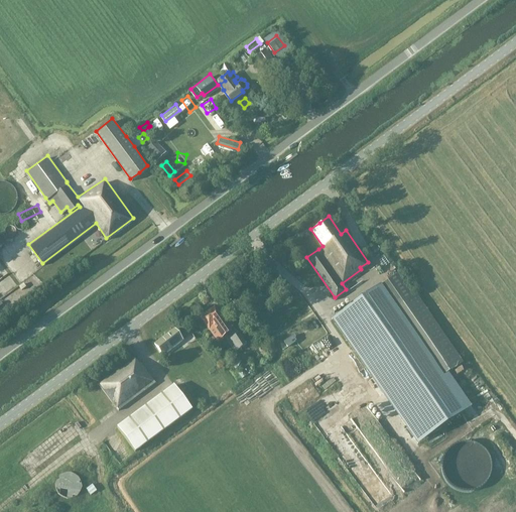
[(1,257),(0,257),(0,273),(8,267),(1,257)]
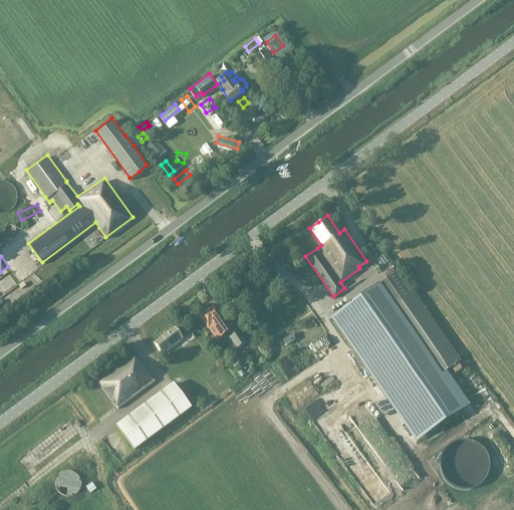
[(396,270),(378,281),(426,347),(442,370),(444,369),(461,356),(415,290),(412,292),(396,270)]
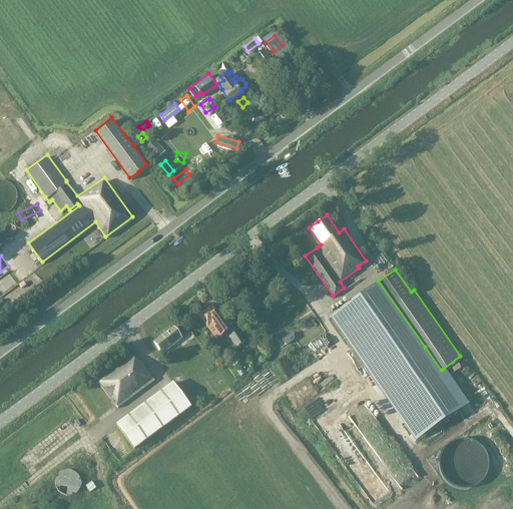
[(378,281),(329,316),(415,438),(467,402),(443,369),(441,370),(425,347),(378,281)]
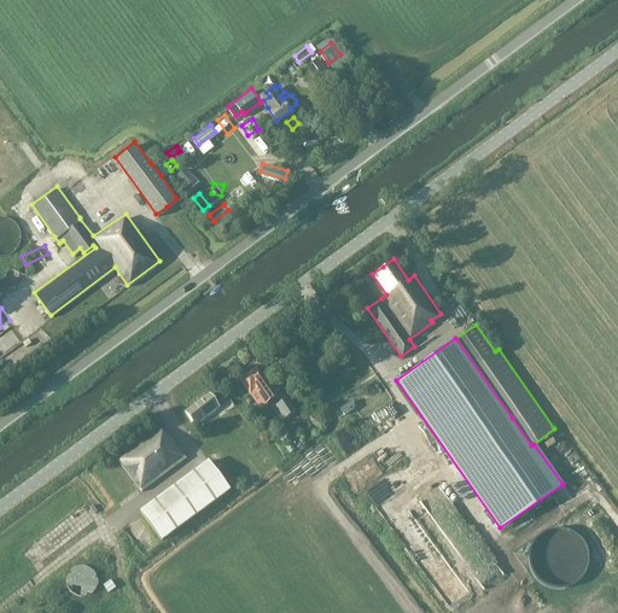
[(256,363),(239,375),(250,391),(255,389),(262,398),(274,390),(267,379),(266,379),(262,374),(263,374),(256,363)]
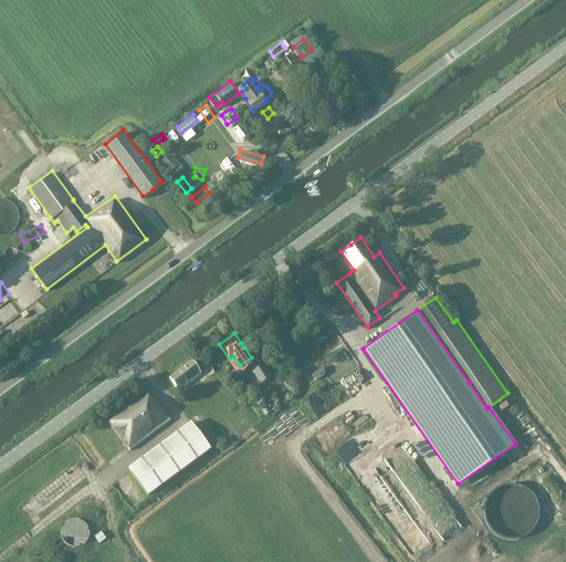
[(202,355),(196,362),(200,368),(208,362),(202,355)]
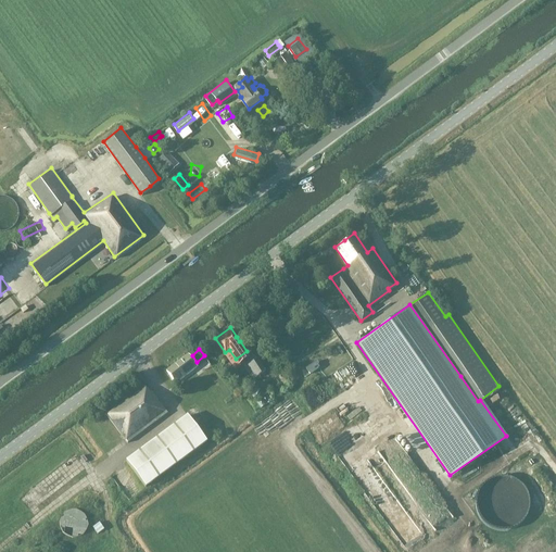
[(166,367),(171,373),(176,380),(197,364),(187,352),(166,367)]
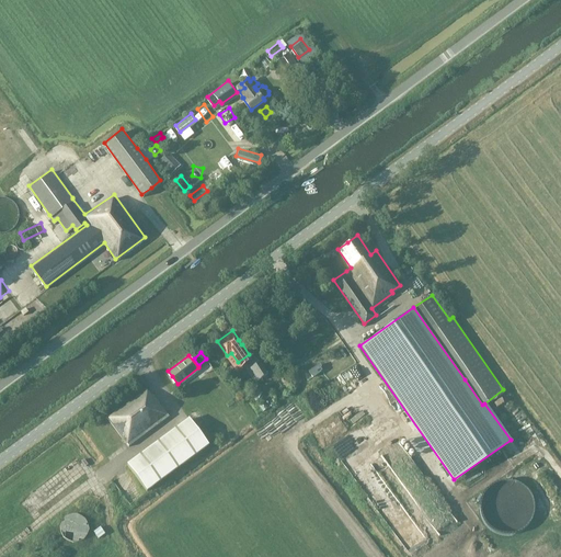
[(260,360),(250,365),(258,378),(267,373),(260,360)]
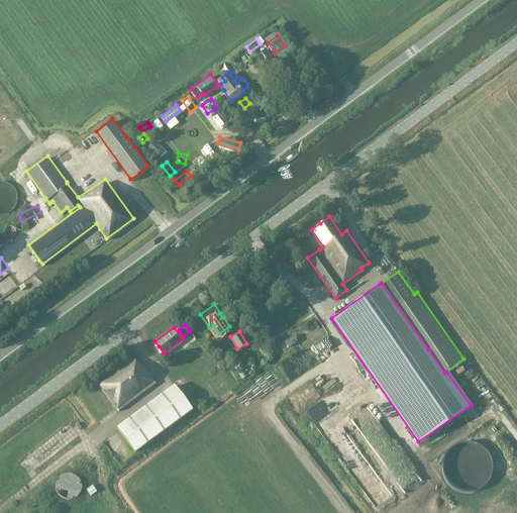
[(293,332),(284,339),(287,344),(295,338),(293,336),(295,335),(293,332)]
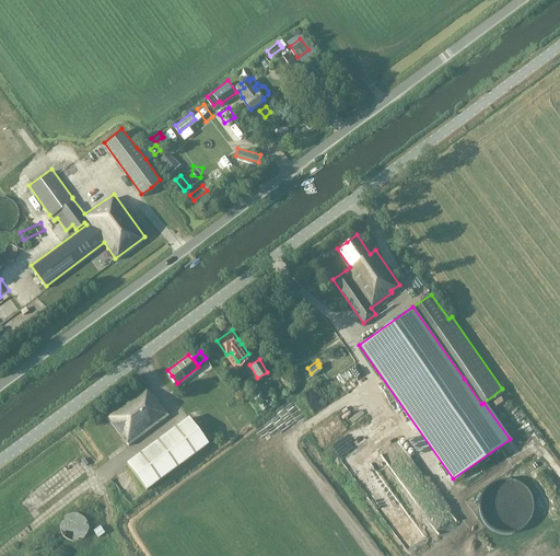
[(333,375),(340,391),(348,386),(343,377),(350,373),(347,368),(333,375)]
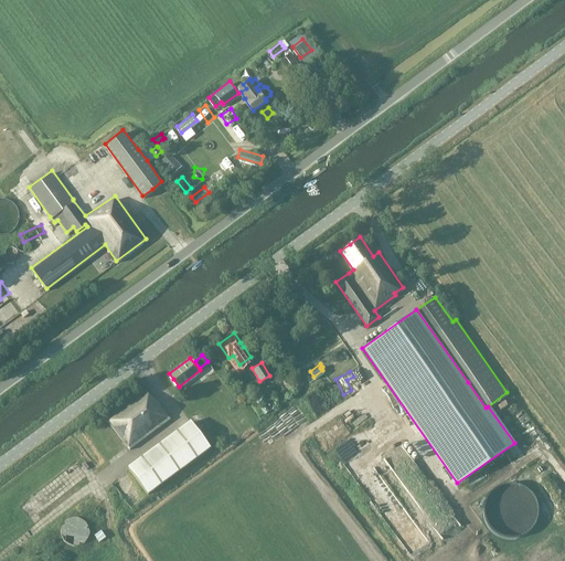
[(146,390),(107,419),(129,446),(169,416),(155,395),(151,398),(146,390)]
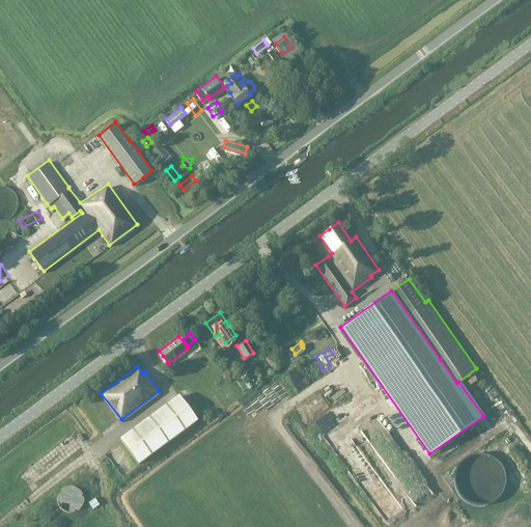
[(306,381),(314,376),(308,367),(301,372),(306,381)]
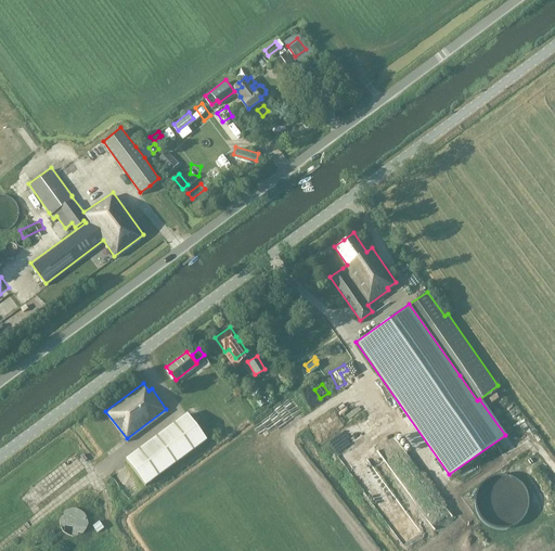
[(206,437),(186,411),(126,457),(145,483),(206,437)]
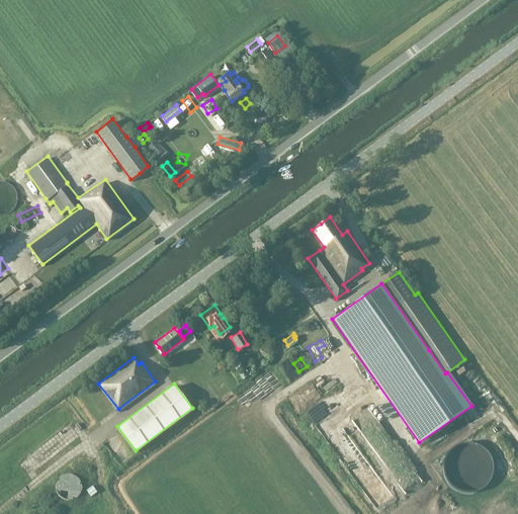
[(327,400),(334,410),(343,403),(337,394),(327,400)]
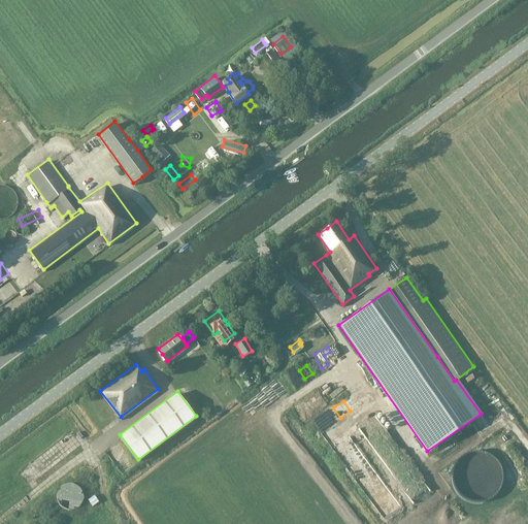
[(338,422),(335,413),(317,419),(321,432),(330,429),(329,425),(338,422)]
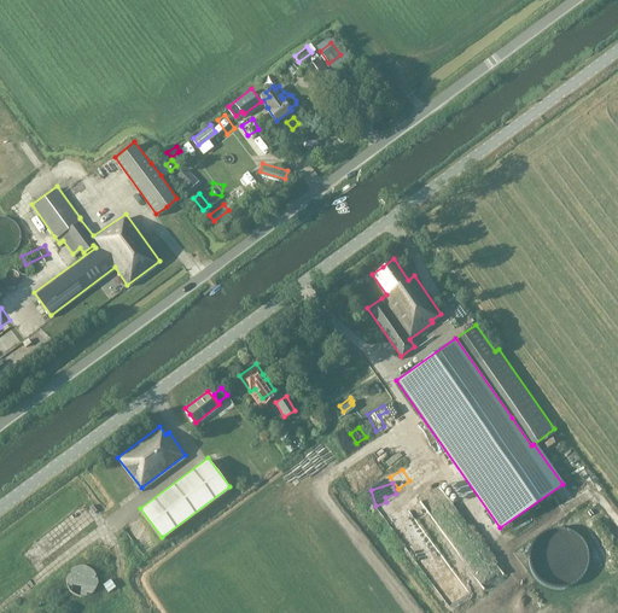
[(397,495),(384,507),(392,517),(398,511),(402,514),(409,508),(397,495)]
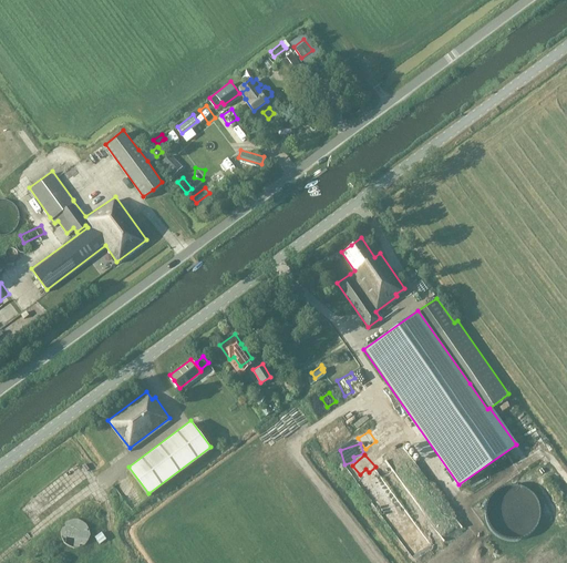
[(71,484),(86,468),(80,461),(64,478),(71,484)]
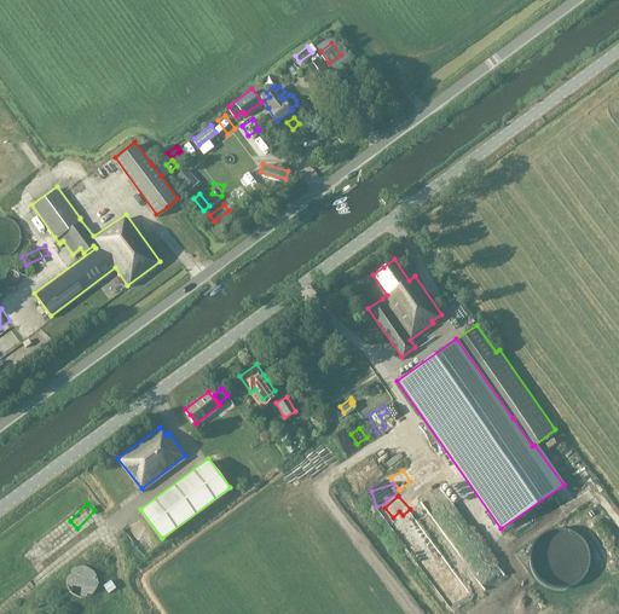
[(154,527),(142,536),(151,548),(162,539),(154,527)]
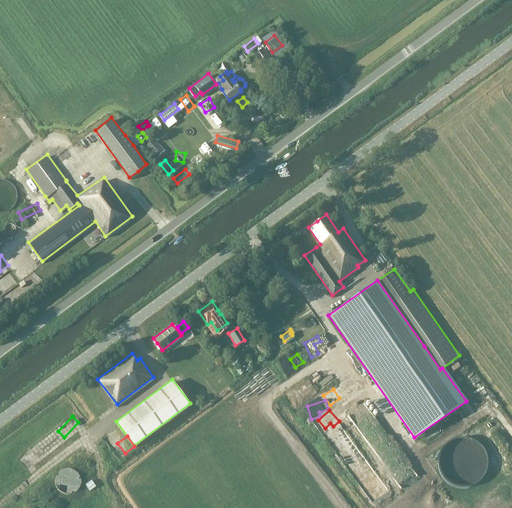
[(45,440),(24,453),(28,459),(42,450),(44,453),(50,450),(45,440)]
